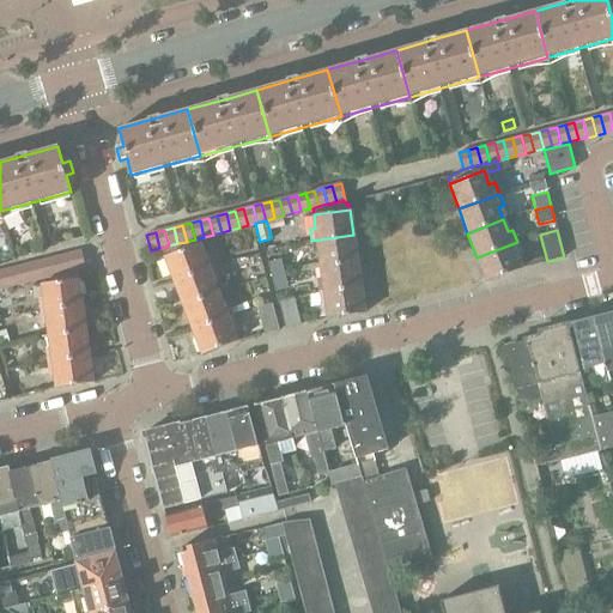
[(319,254),(320,266),(357,261),(353,235),(311,241),(314,254),(319,254)]
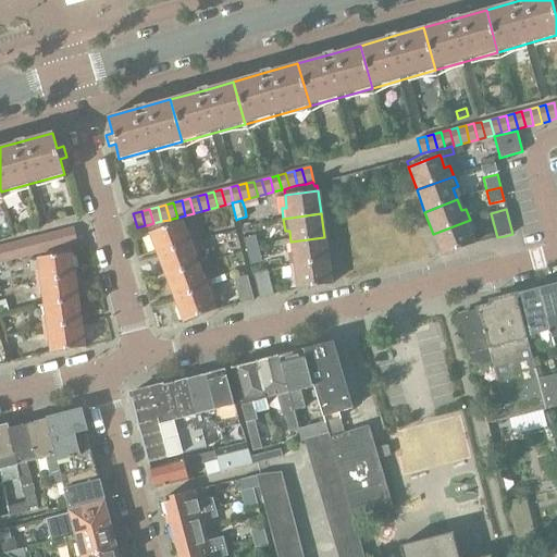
[(153,223),(147,225),(150,234),(175,225),(172,219),(170,220),(161,221),(153,223)]
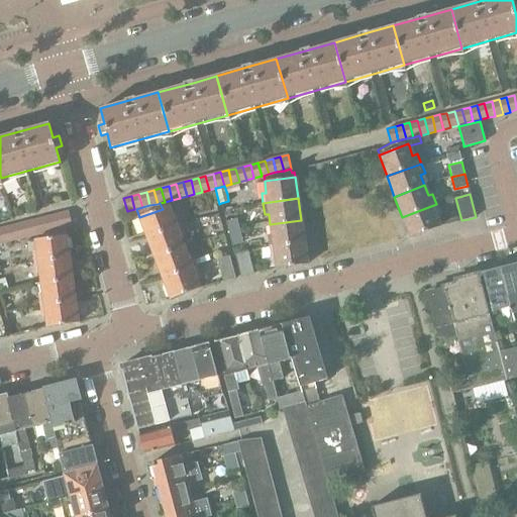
[(410,237),(440,225),(436,215),(440,213),(436,204),(402,217),(410,237)]
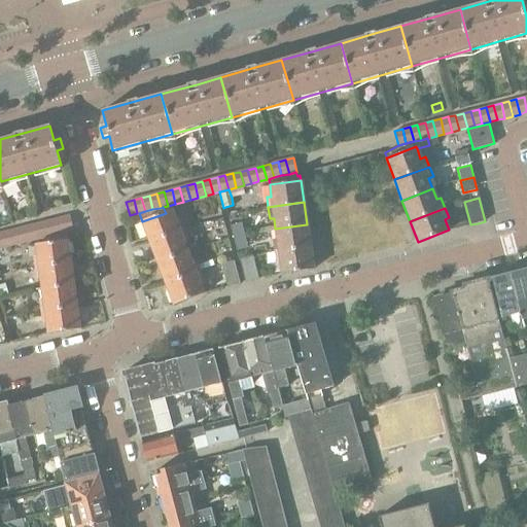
[(150,243),(184,231),(181,221),(177,222),(173,210),(166,213),(142,221),(150,243)]
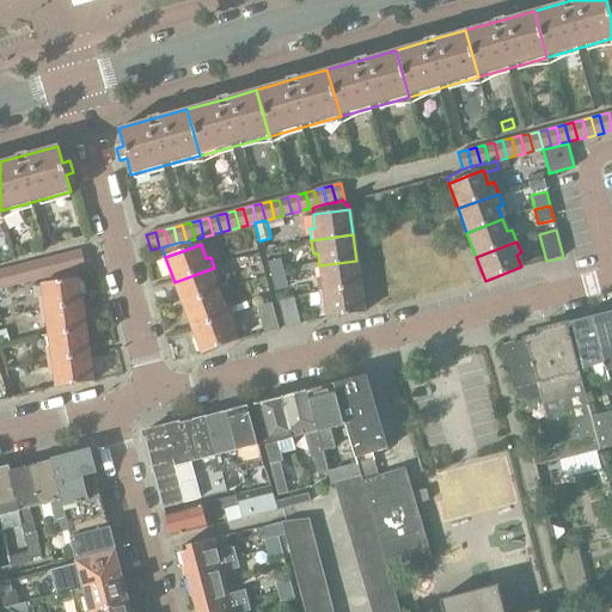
[(75,269),(77,269),(85,267),(80,250),(72,252),(75,269)]
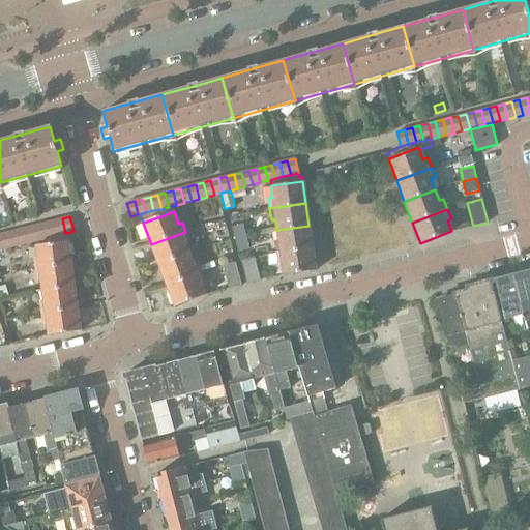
[(62,218),(55,221),(58,235),(65,233),(62,218)]
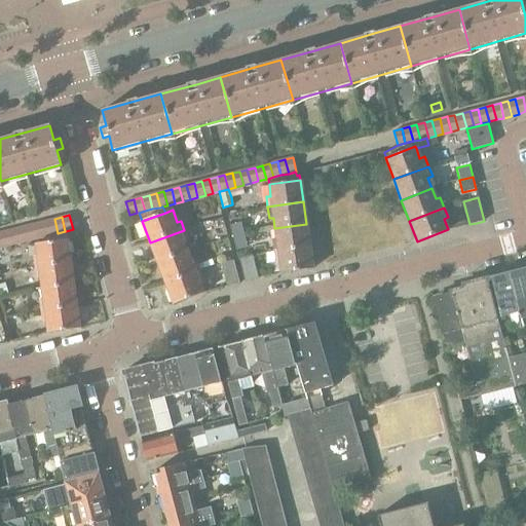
[(58,233),(54,219),(46,221),(50,235),(58,233)]
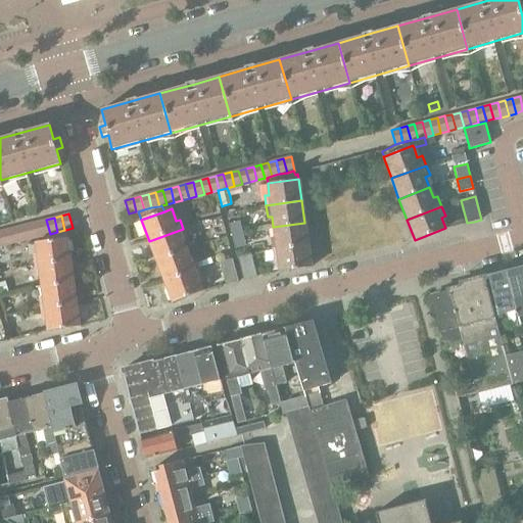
[(46,220),(39,222),(42,236),(50,234),(46,220)]
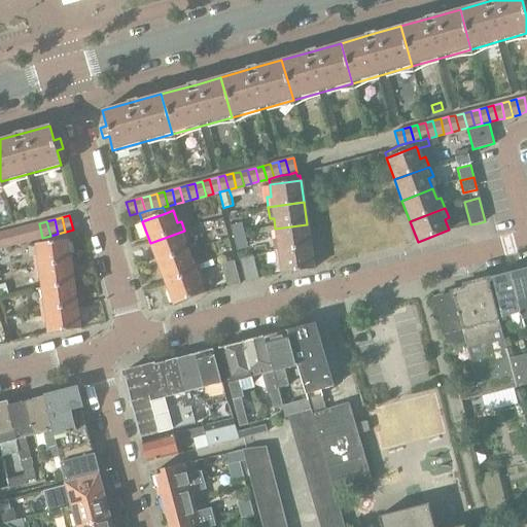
[(230,224),(234,238),(243,236),(241,222),(230,224)]
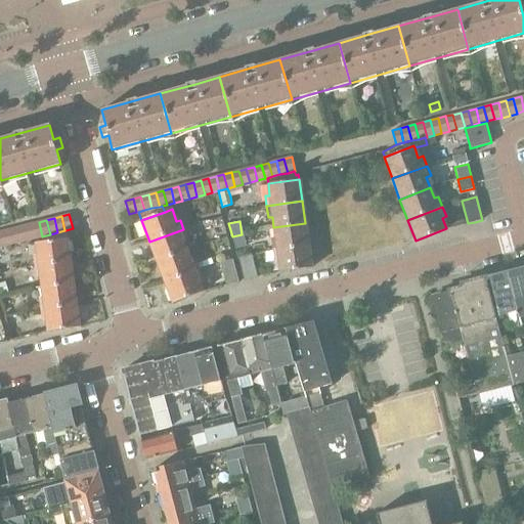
[(42,236),(39,222),(31,224),(35,238),(42,236)]
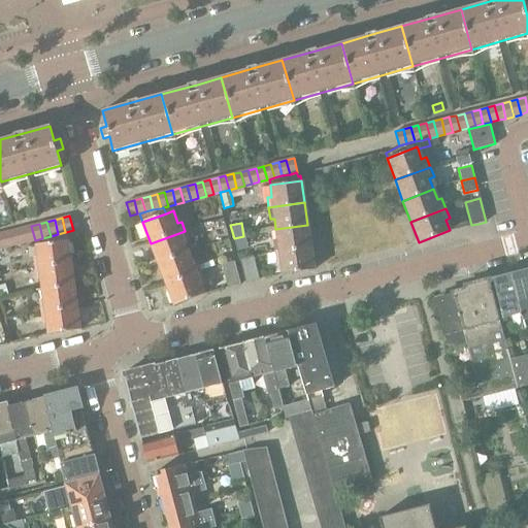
[(272,241),(274,252),(310,246),(307,225),(275,229),(277,241),(272,241)]
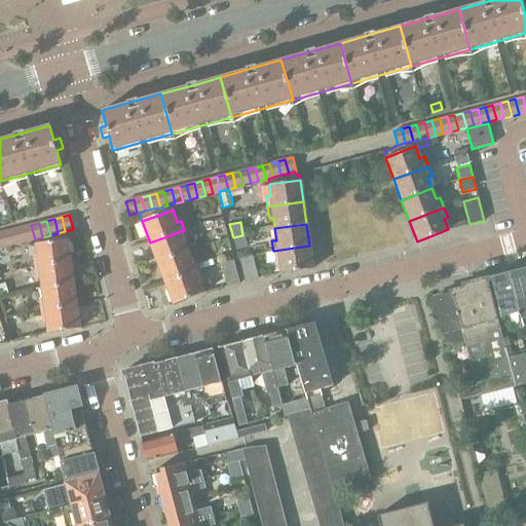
[(31,225),(24,227),(28,241),(35,239),(31,225)]
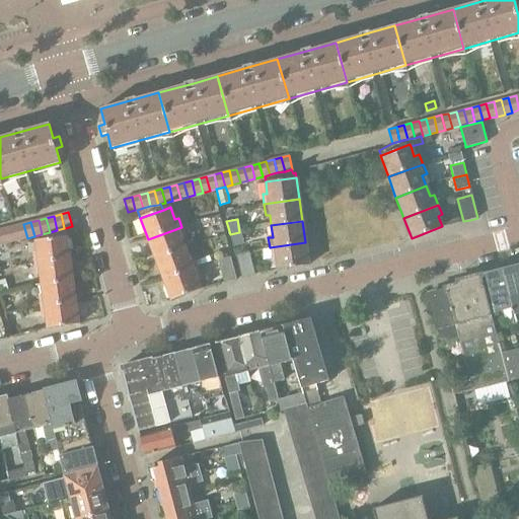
[(27,238),(23,224),(16,226),(19,239),(27,238)]
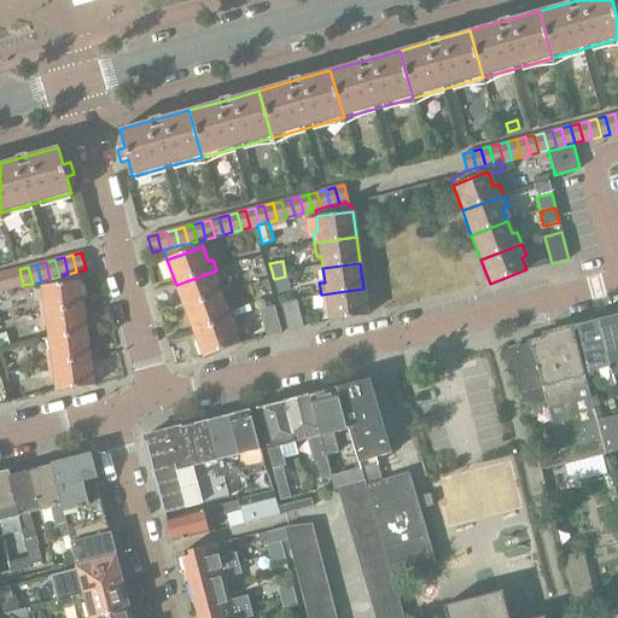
[(19,269),(10,270),(15,287),(23,285),(19,269)]
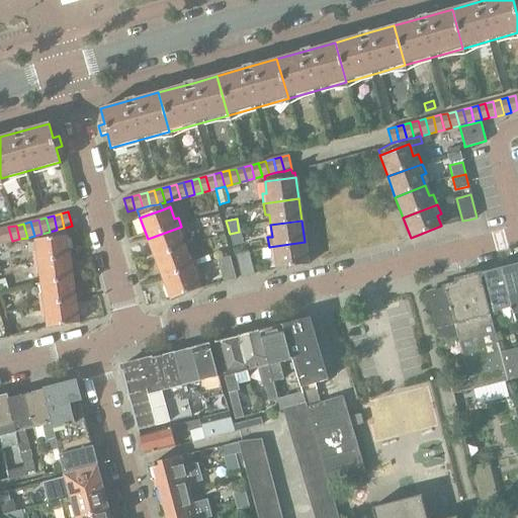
[(12,241),(8,227),(1,229),(5,243),(12,241)]
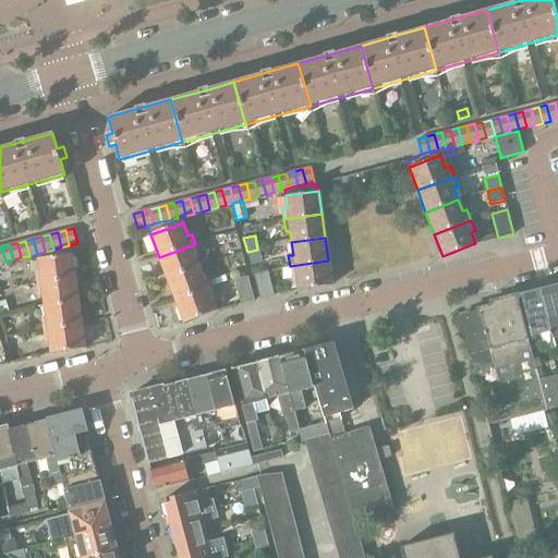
[(168,280),(199,267),(195,256),(199,254),(195,244),(159,257),(168,280)]
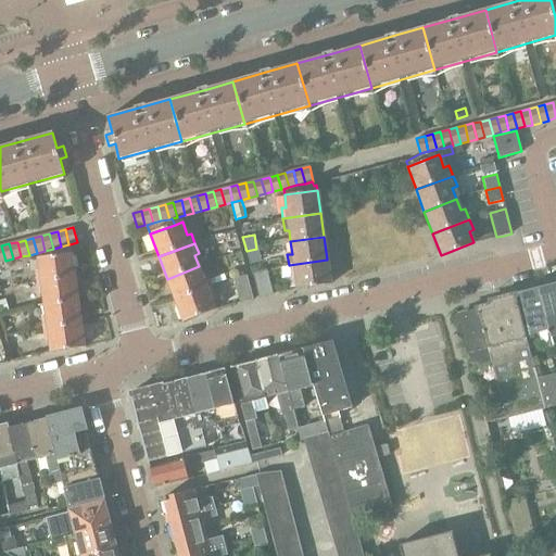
[(70,244),(68,244),(61,247),(53,249),(45,251),(43,251),(45,260),(72,256),(70,244)]
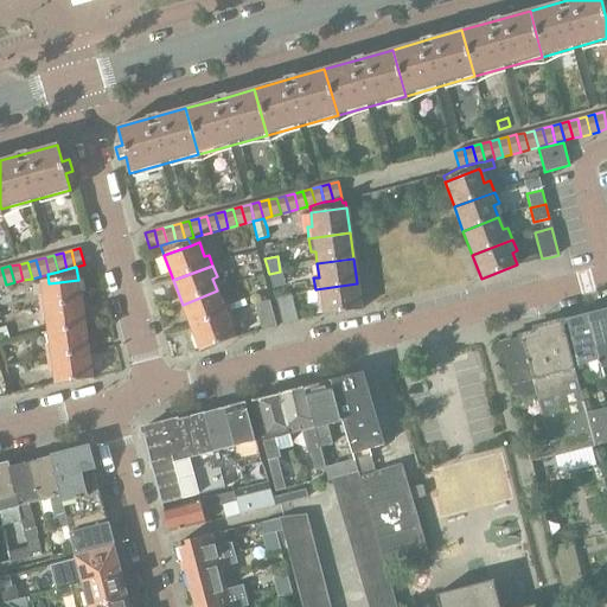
[(269,274),(273,289),(283,286),(280,272),(269,274)]
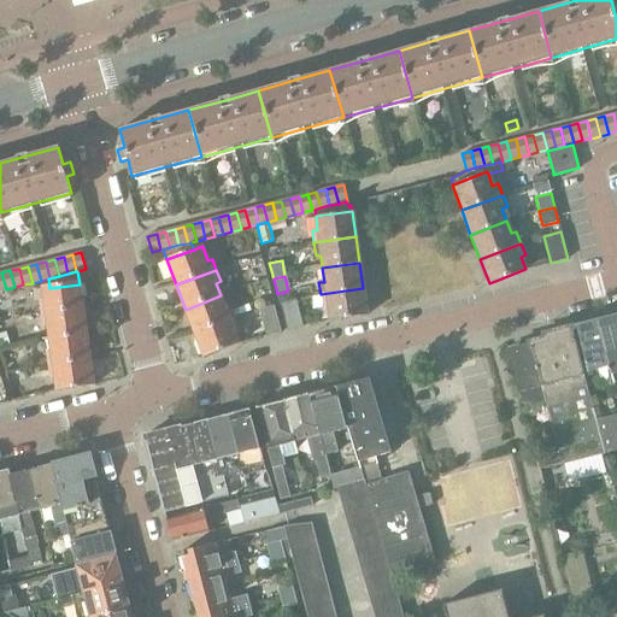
[(80,285),(42,289),(45,303),(39,304),(41,315),(83,309),(80,285)]
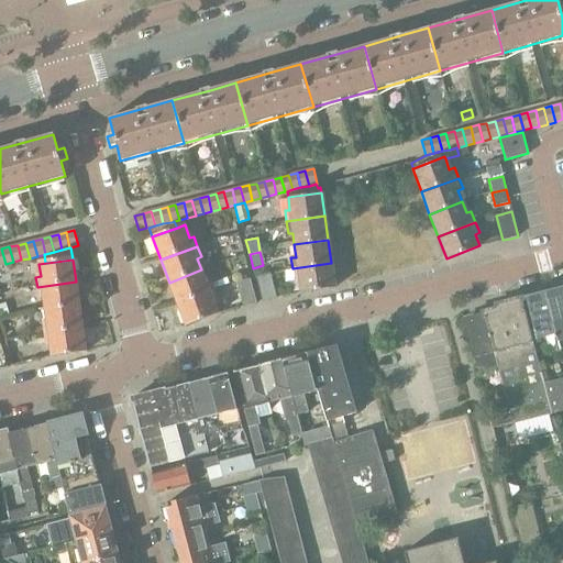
[(300,291),(333,287),(331,263),(293,268),(294,280),(298,279),(300,291)]
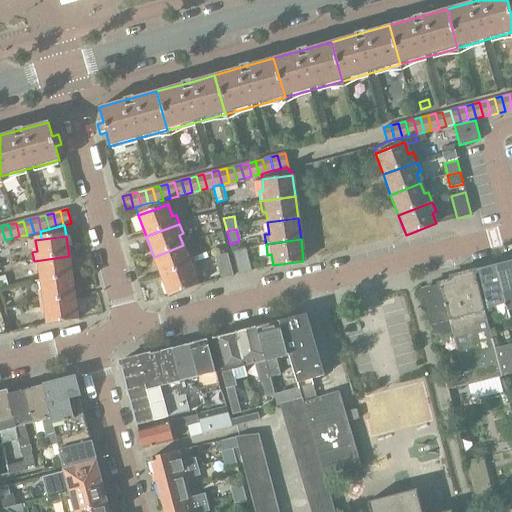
[(161,277),(194,264),(191,255),(187,256),(183,245),(154,257),(161,277)]
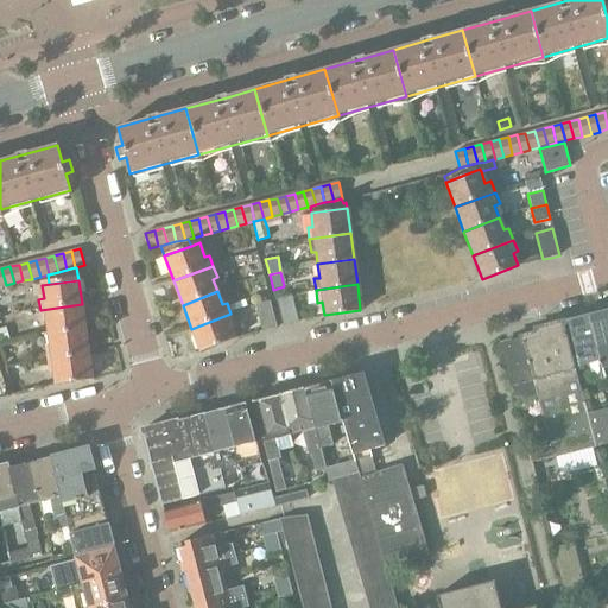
[(297,322),(291,296),(276,299),(283,325),(290,324),(297,322)]
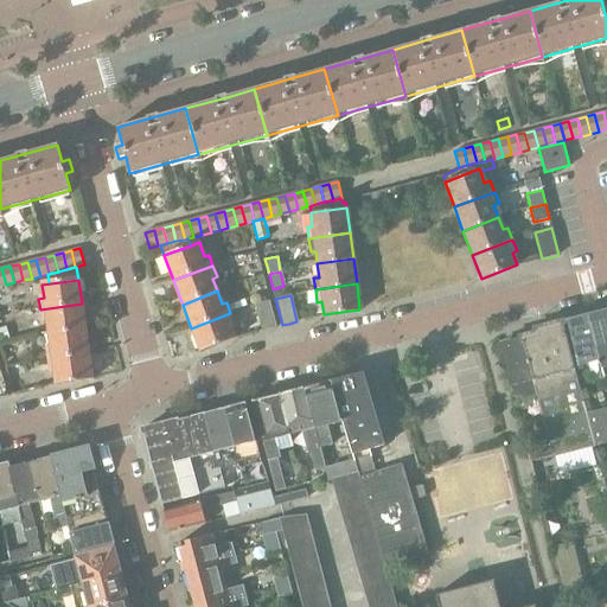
[(269,330),(276,328),(269,301),(255,305),(262,331),(269,330)]
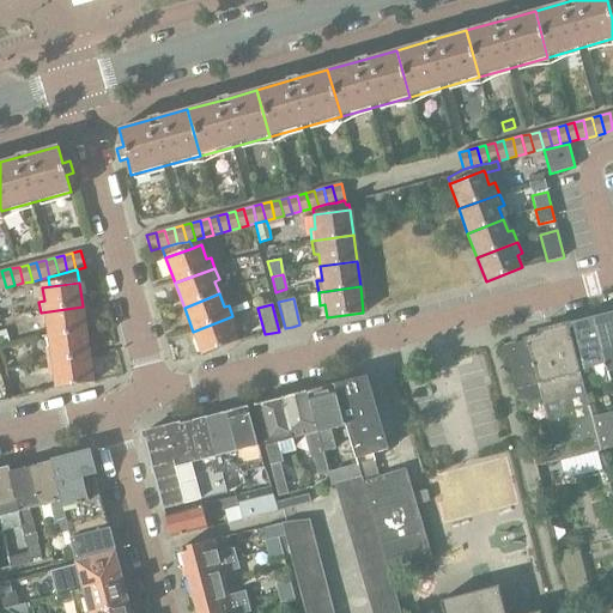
[(49,338),(86,333),(83,307),(41,313),(42,325),(47,325),(49,338)]
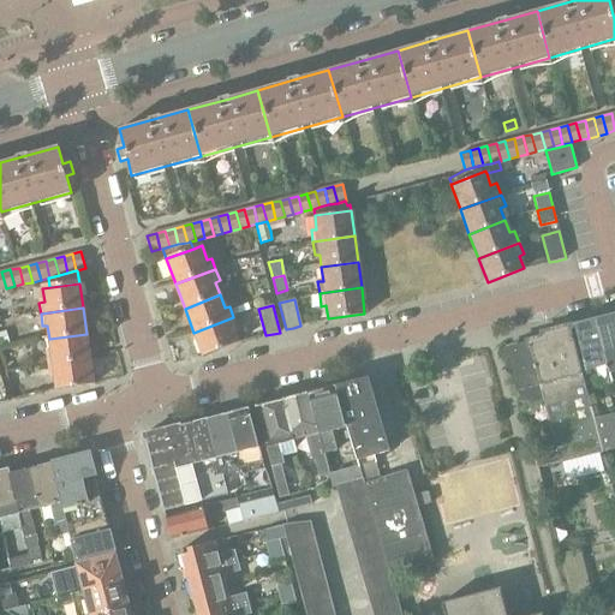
[(610,382),(611,382),(614,381),(614,315),(598,320),(611,376),(609,377),(610,382)]
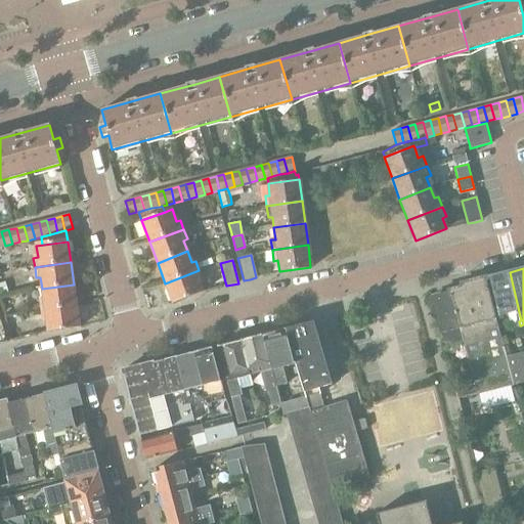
[(172,303),(203,292),(199,281),(203,280),(199,270),(165,284),(172,303)]
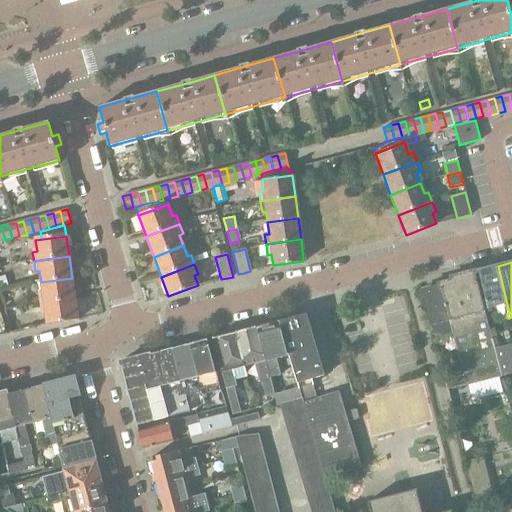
[(509,313),(498,266),(475,272),(485,310),(497,306),(499,316),(507,314),(509,313)]
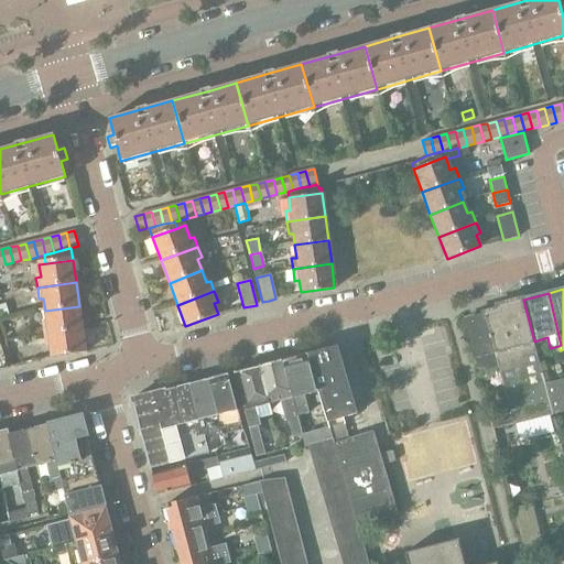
[(486,313),(499,368),(509,408),(513,424),(514,424),(553,414),(545,383),(534,342),(523,300),(498,306),(499,310),(486,313)]
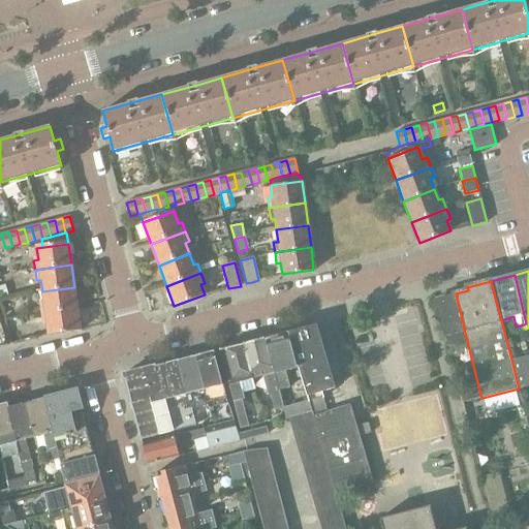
[(0,286),(0,296),(1,300),(8,298),(6,286),(0,286)]
